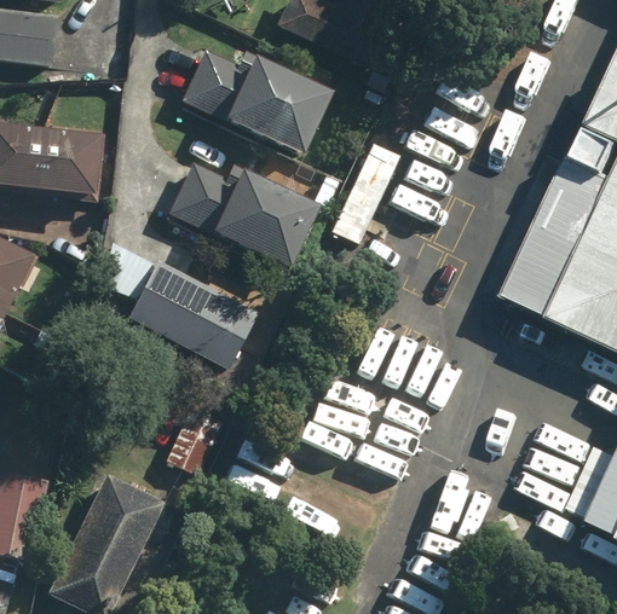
[(288,0),(277,27),(373,70),(404,0),(336,0),(334,5),(322,0),(288,0)]
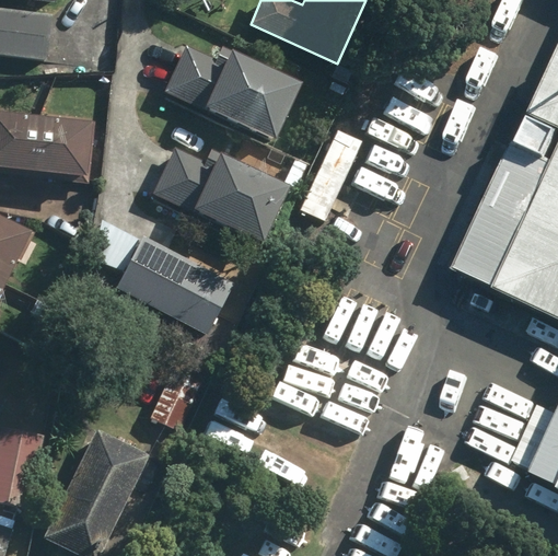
[(51,13),(0,7),(0,53),(46,59),(51,13)]
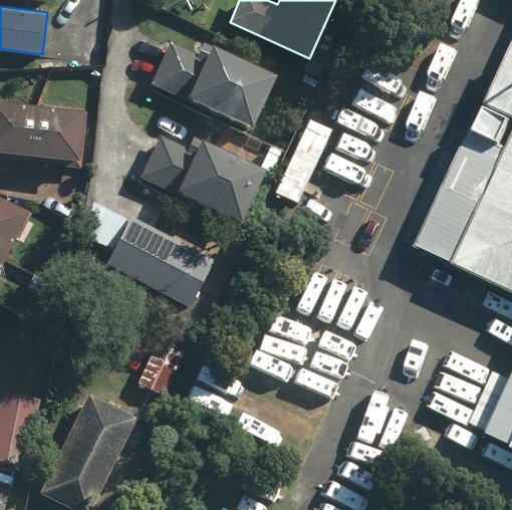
[(152,83),(251,131),(276,79),(225,55),(226,52),(204,42),(199,53),(171,40),(152,83)]
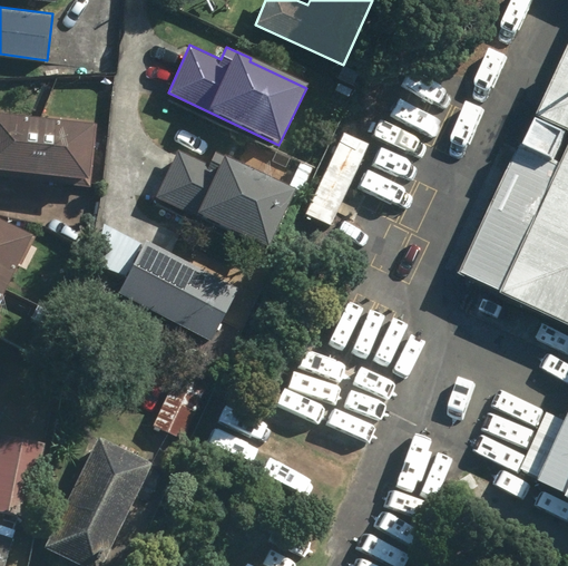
[(567,64),(472,276),(567,319),(567,426),(539,489),(567,501),(567,64)]
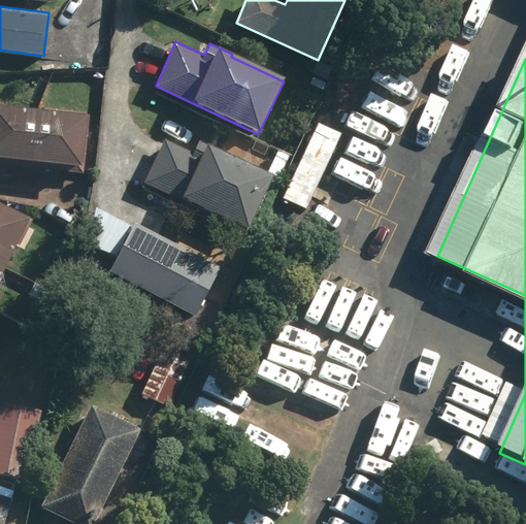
[(0,107),(0,160),(80,168),(86,117),(0,107)]
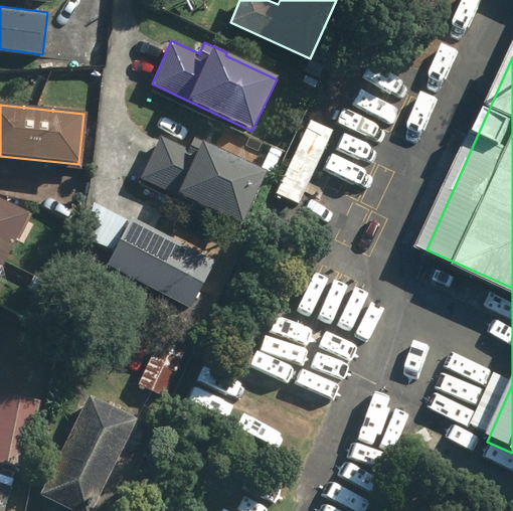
[(141,177),(240,224),(266,172),(214,148),(215,146),(195,136),(189,148),(161,135),(141,177)]
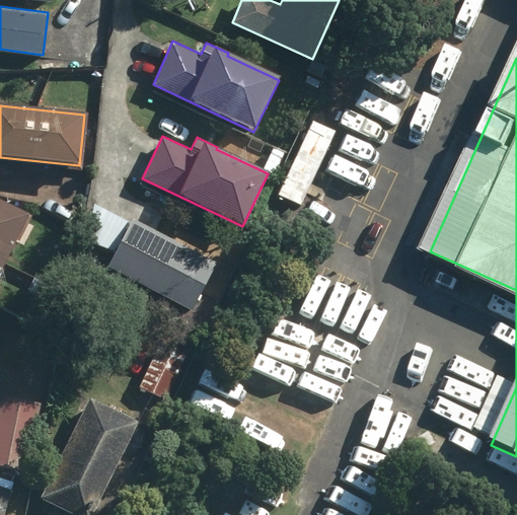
[(0,200),(0,269),(27,213),(0,200)]
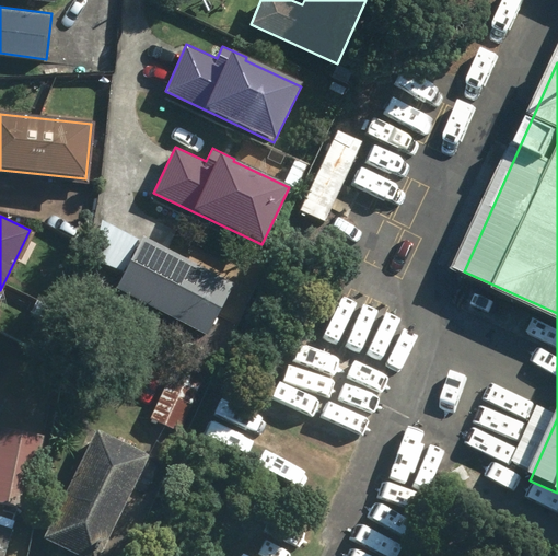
[(207,335),(233,284),(142,236),(116,288),(207,335)]
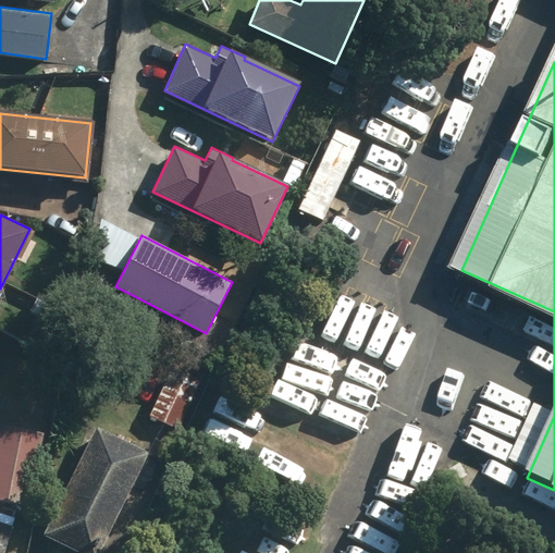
[(150,414),(179,427),(201,380),(173,366),(150,414)]
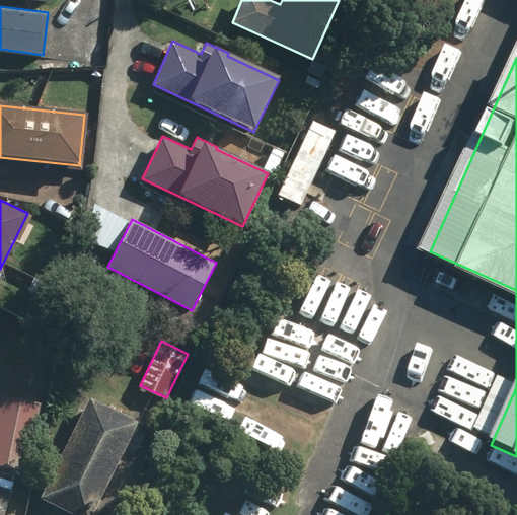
[(0,394),(0,464),(28,470),(42,402),(0,394)]
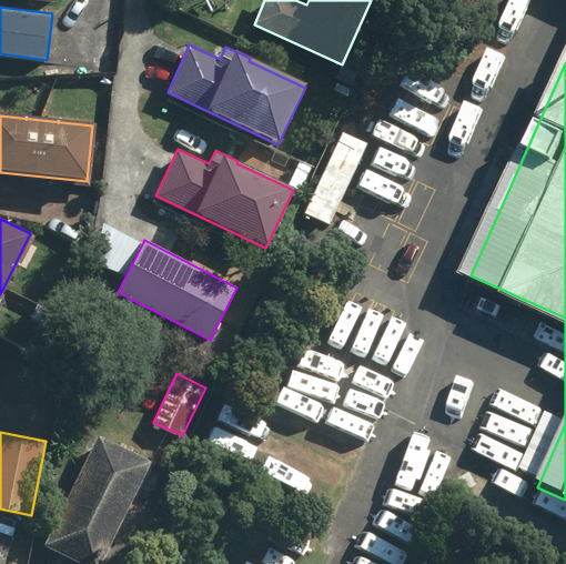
[(44,545),(81,563),(100,563),(152,460),(99,434),(44,545)]
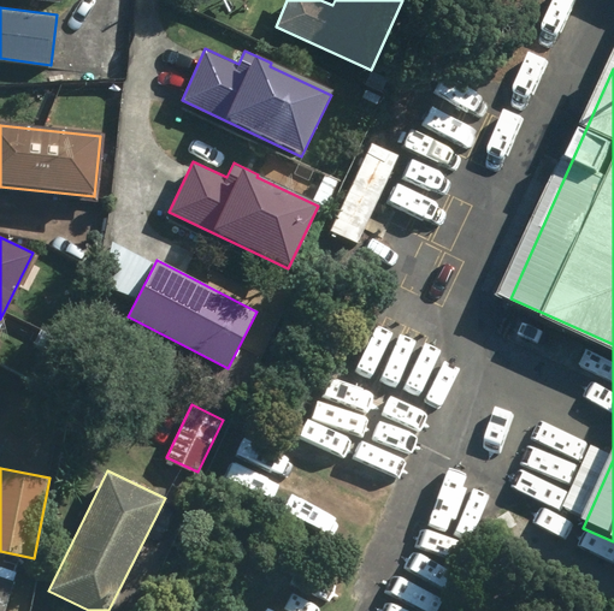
[(0,610),(4,610),(18,571),(0,565),(0,610)]
